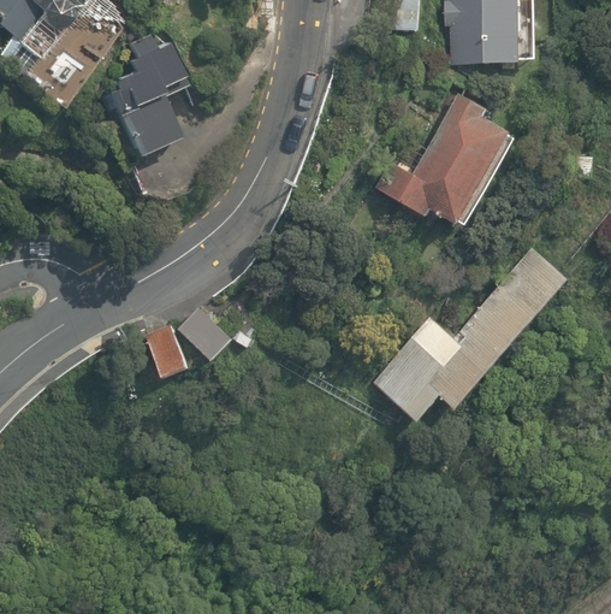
[(0,0),(0,29),(41,63),(61,35),(18,1),(18,0),(47,0),(48,1),(49,0),(0,0)]
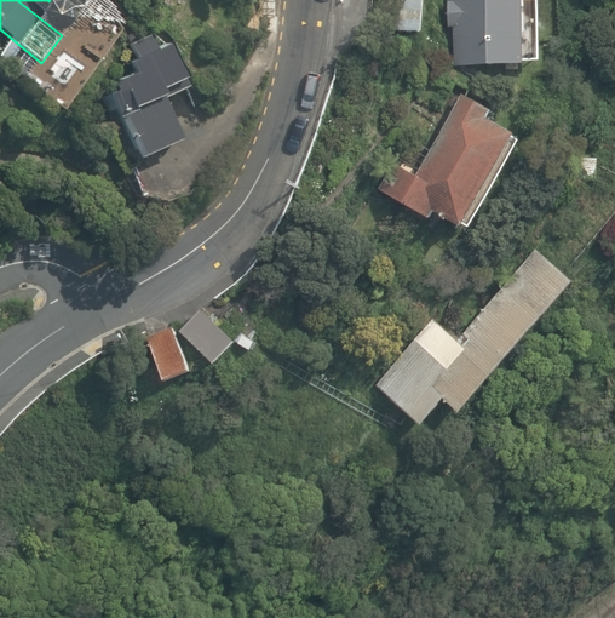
[(389,0),(390,30),(441,32),(441,0),(389,0)]
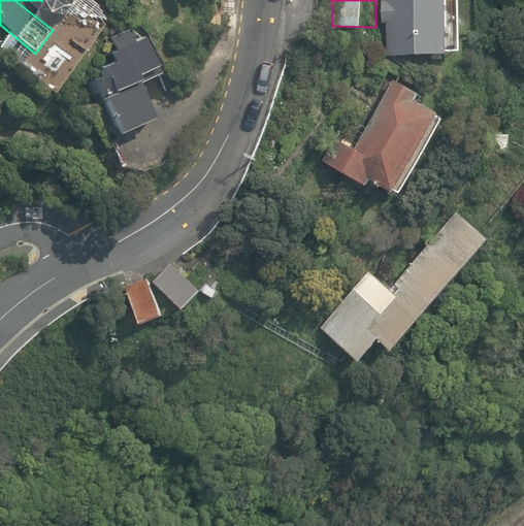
[(465,55),(464,0),(379,0),(379,22),(385,22),(385,56),(465,55)]
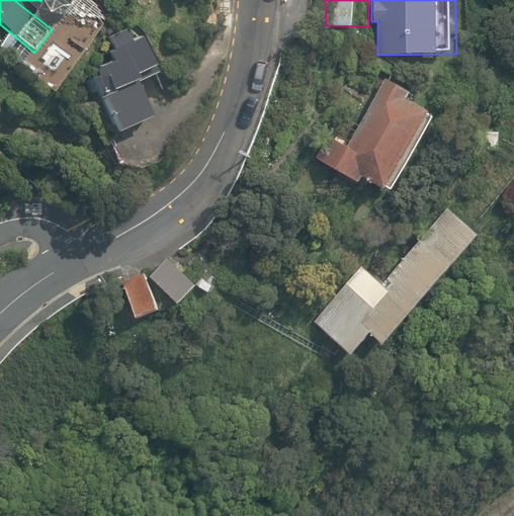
[(108,86),(122,120),(163,103),(135,35),(134,34),(122,38),(118,28),(102,35),(106,47),(101,49),(105,59),(87,67),(90,74),(85,76),(92,93),(108,86)]
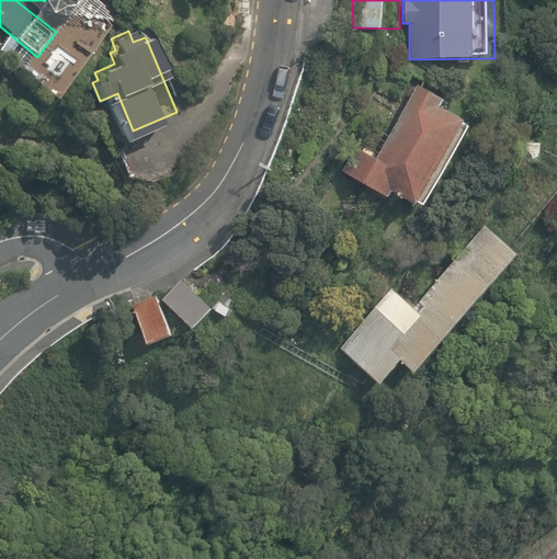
[(390,190),(416,204),(418,201),(423,204),(466,125),(463,124),(436,110),(443,98),(416,83),(376,156),(354,144),(340,169),(387,195),(390,190)]
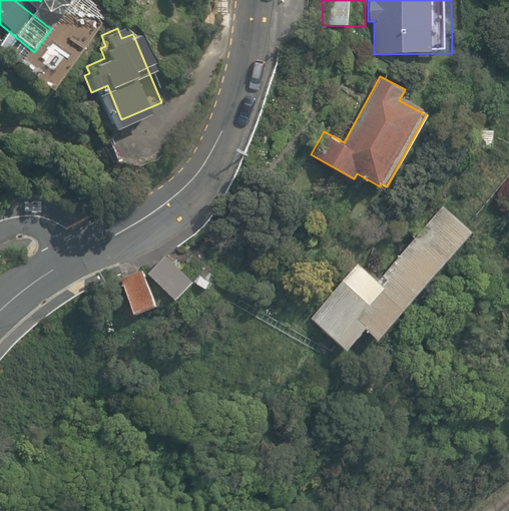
[(475,145),(489,146),(490,128),(476,127),(475,145)]
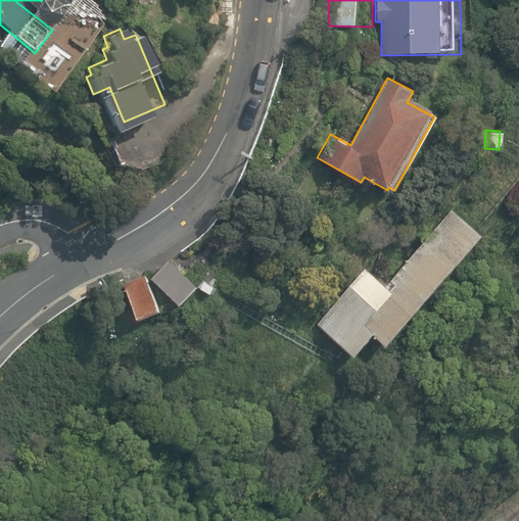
[(316,326),(355,358),(373,334),(387,346),(480,235),(450,209),(385,287),(362,268),(316,326)]
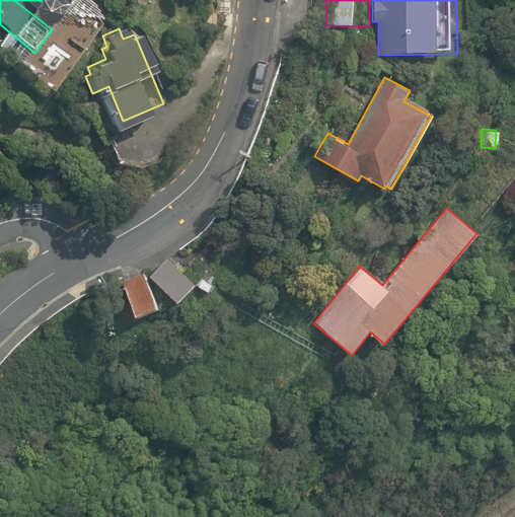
[(147,275),(175,300),(192,282),(164,256),(147,275)]
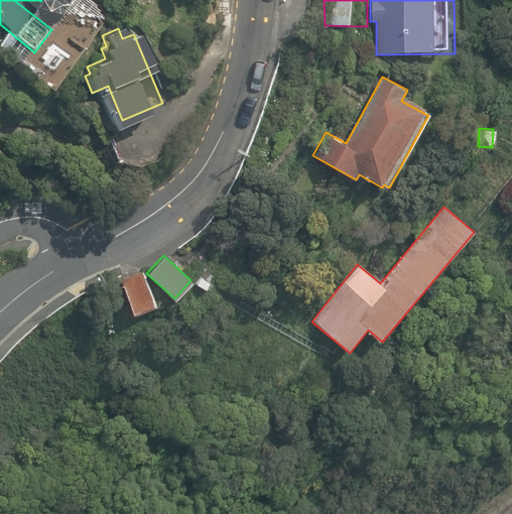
[(121,278),(135,314),(155,307),(140,270),(121,278)]
